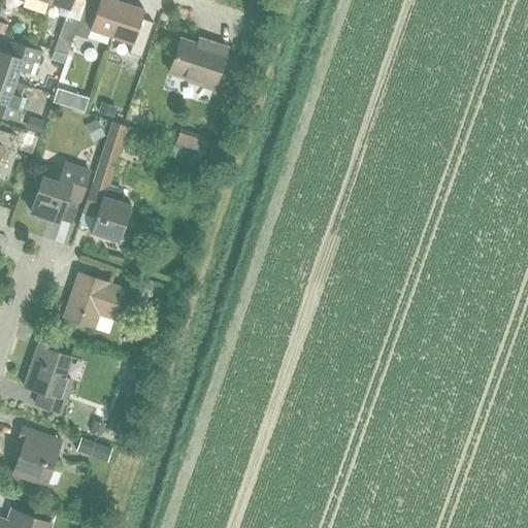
[(19,0),(24,2),(23,6),(43,13),(47,1),(47,0),(19,0)]
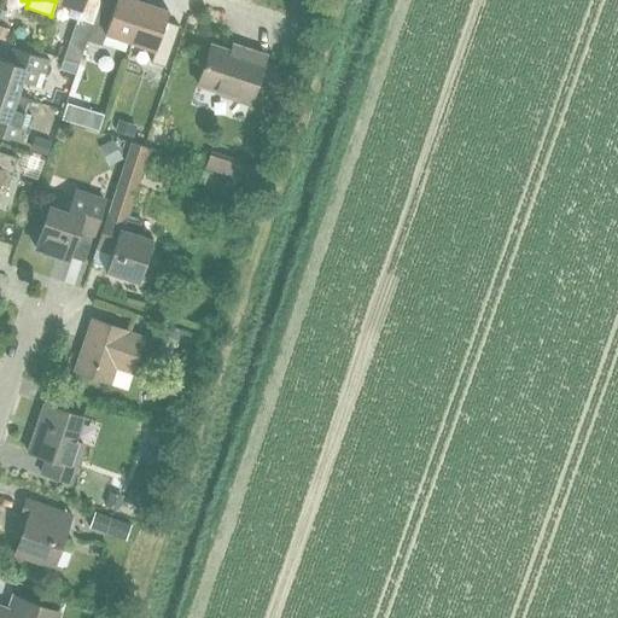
[(56,0),(56,1),(81,10),(77,19),(92,24),(99,0),(56,0)]
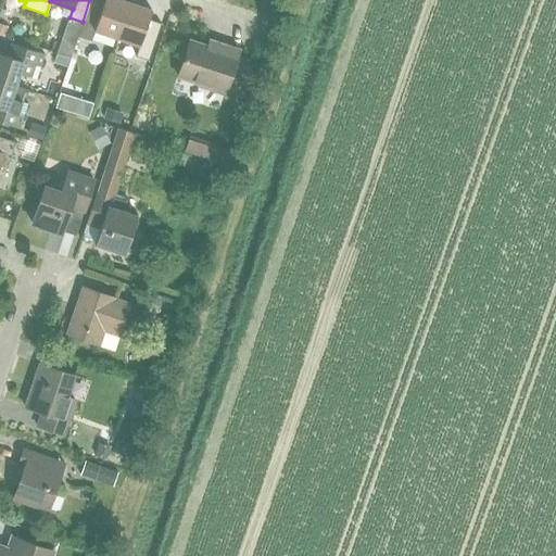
[(89,0),(83,22),(78,36),(90,40),(93,30),(116,38),(128,2),(122,0),(89,0)]
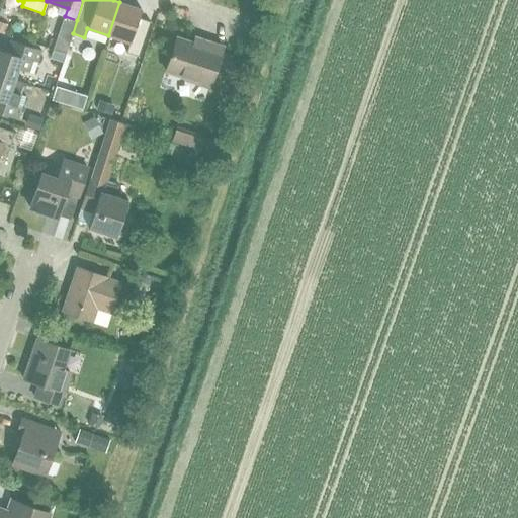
[(119,2),(108,35),(130,42),(125,52),(138,56),(150,21),(138,17),(141,9),(119,2)]
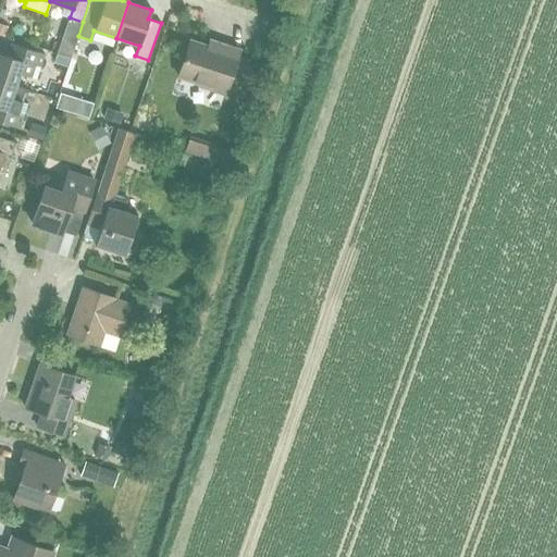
[(63,39),(59,53),(71,58),(75,44),(63,39)]
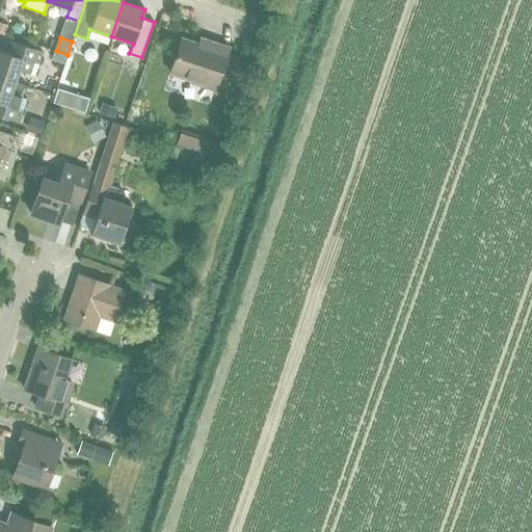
[(214,89),(229,48),(211,42),(209,49),(181,40),(169,73),(191,80),(190,82),(214,89)]
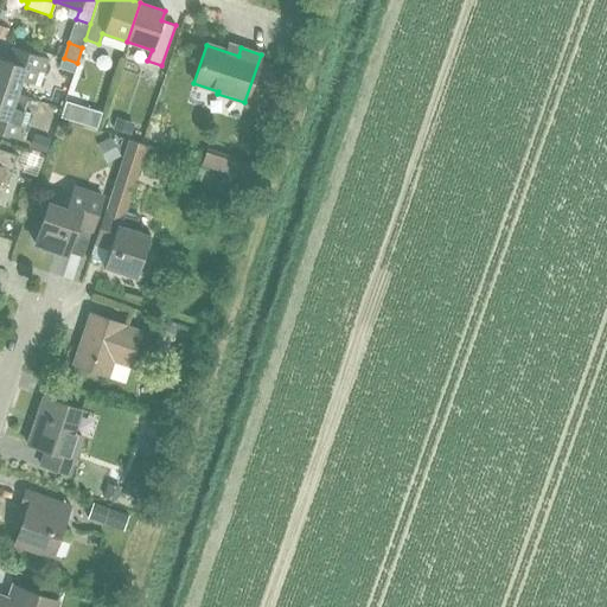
[(0,88),(17,94),(21,80),(39,85),(49,59),(12,48),(7,61),(0,57),(0,88)]
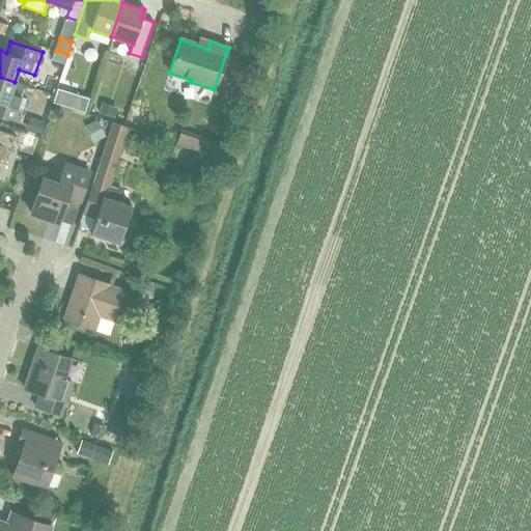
[(53,51),(50,59),(62,63),(65,55),(53,51)]
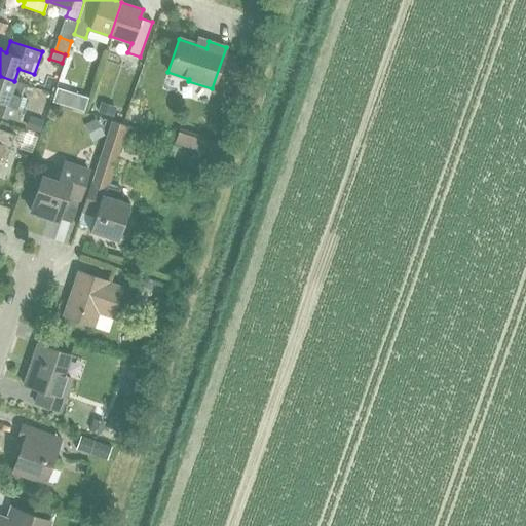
[(230,65),(226,78),(237,81),(240,69),(230,65)]
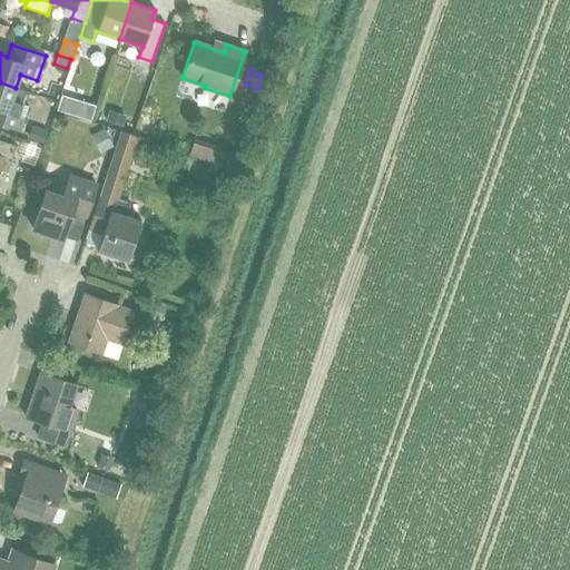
[(16,88),(0,82),(0,125),(20,131),(28,106),(23,105),(27,92),(16,88)]
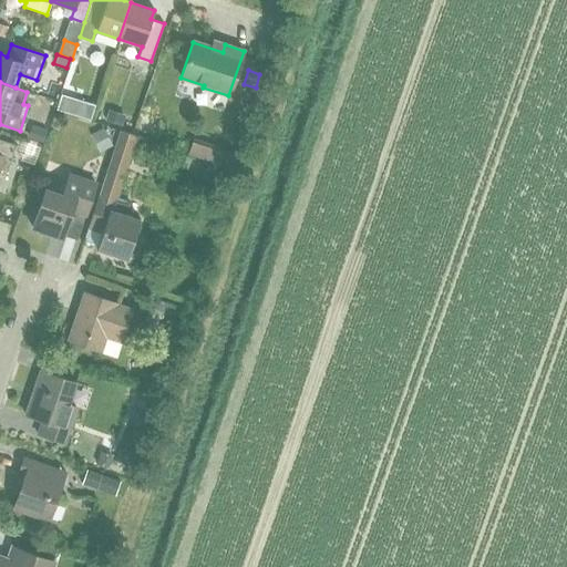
[(79,100),(74,116),(89,121),(94,105),(79,100)]
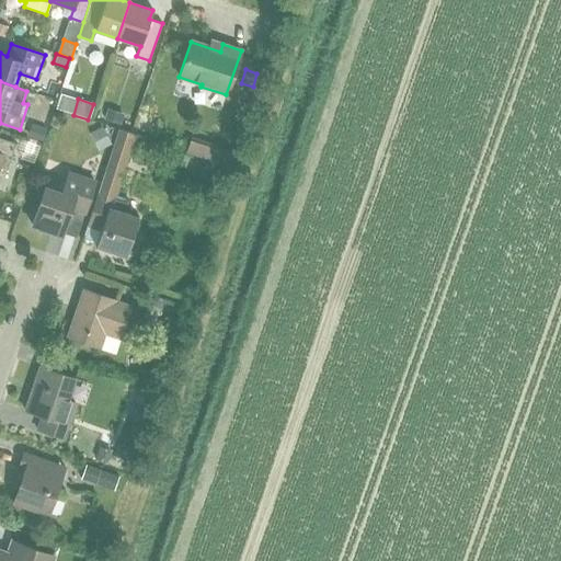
[(107,110),(103,121),(119,126),(123,115),(107,110)]
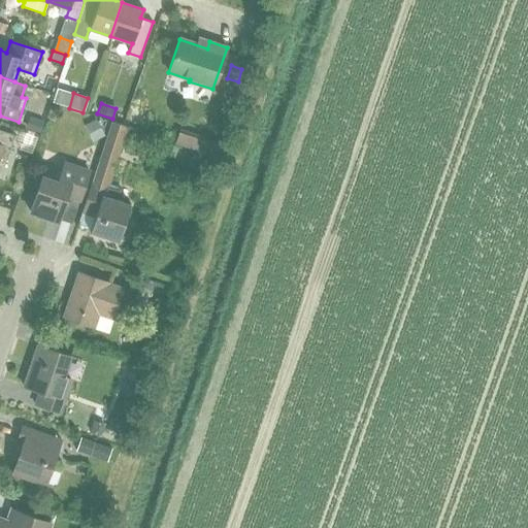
[(29,119),(25,130),(37,133),(40,123),(29,119)]
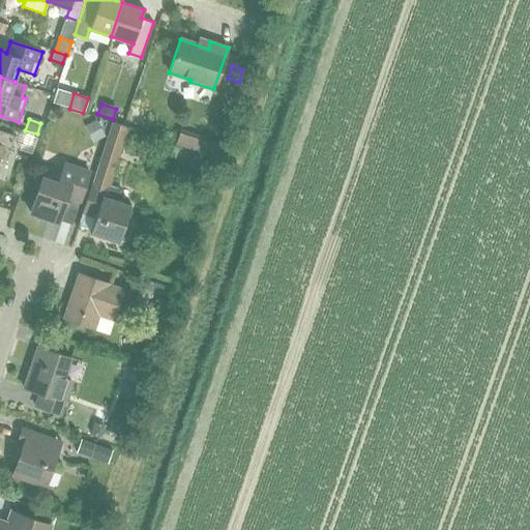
[(95,122),(84,127),(93,144),(104,138),(95,122)]
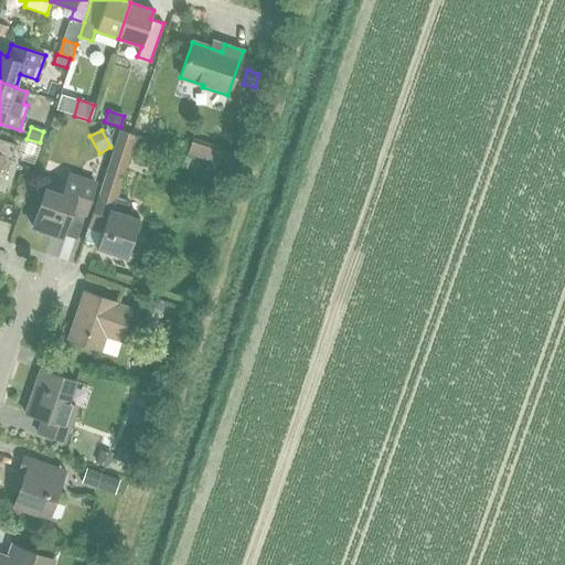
[(98,192),(89,221),(104,225),(96,248),(126,258),(139,219),(126,215),(130,202),(117,198),(136,136),(118,130),(98,192)]
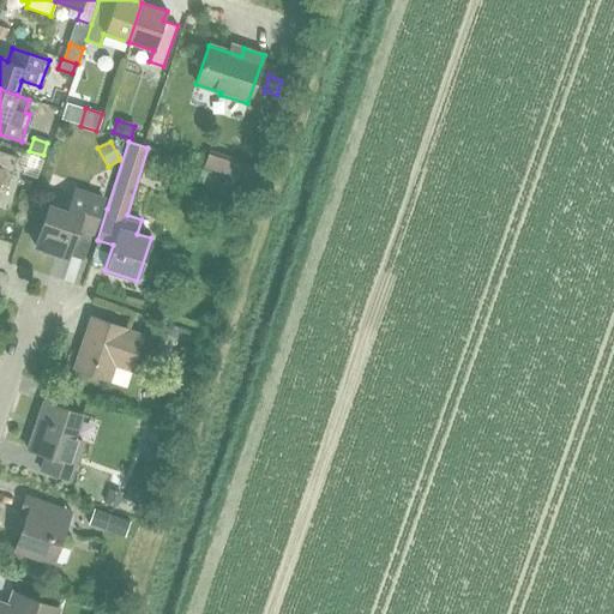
[(250,181),(256,166),(208,150),(203,166),(250,181)]
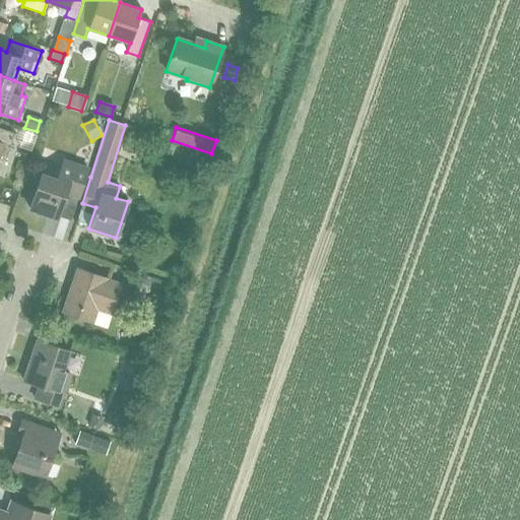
[(0,154),(6,157),(14,133),(0,128),(0,154)]
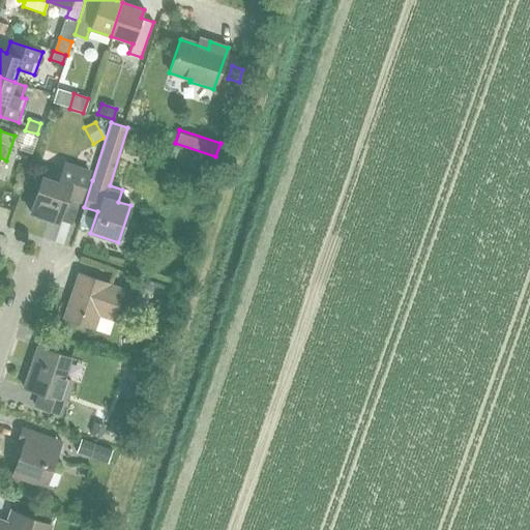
[(25,133),(21,145),(32,149),(36,137),(25,133)]
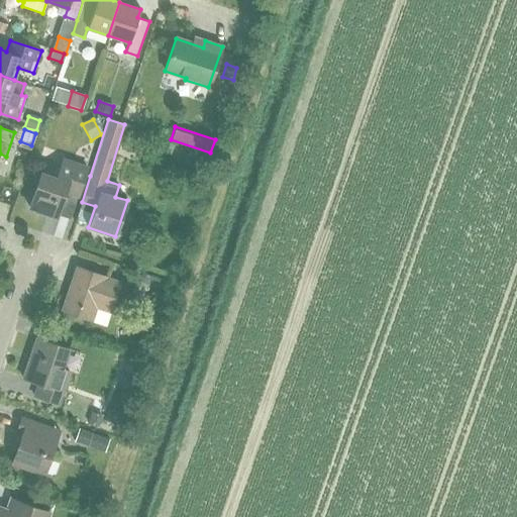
[(165,142),(161,154),(170,158),(174,146),(165,142)]
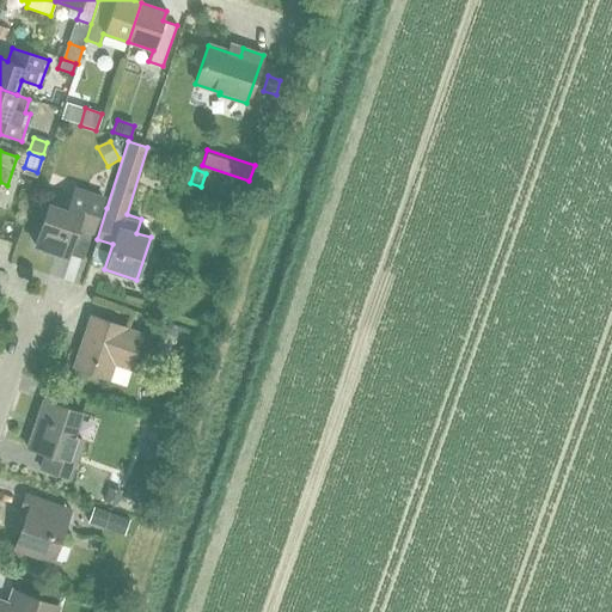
[(92,232),(103,199),(74,189),(71,201),(67,199),(63,209),(48,204),(35,245),(67,256),(77,227),(92,232)]
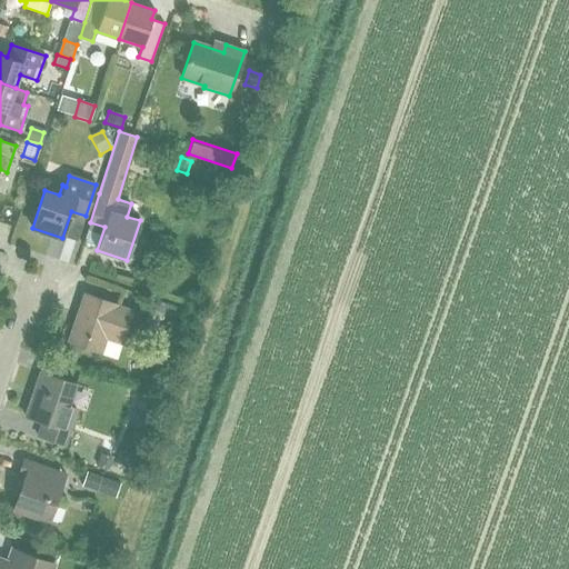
[(122,345),(135,310),(117,305),(118,303),(83,292),(67,342),(100,353),(106,339),(122,345)]
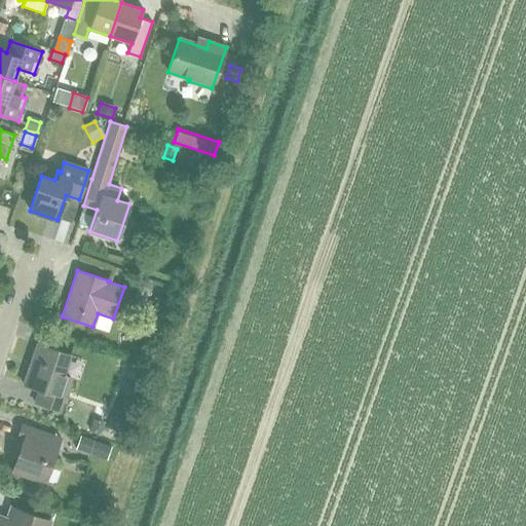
[(140,277),(135,289),(148,293),(152,282),(140,277)]
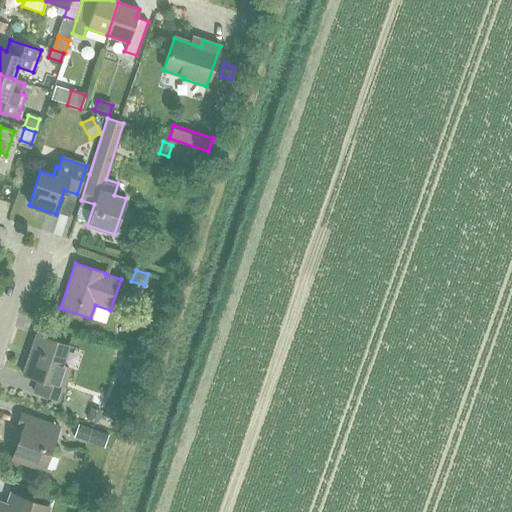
[(58,400),(68,368),(61,366),(68,346),(36,335),(22,375),(38,380),(33,392),(58,400)]
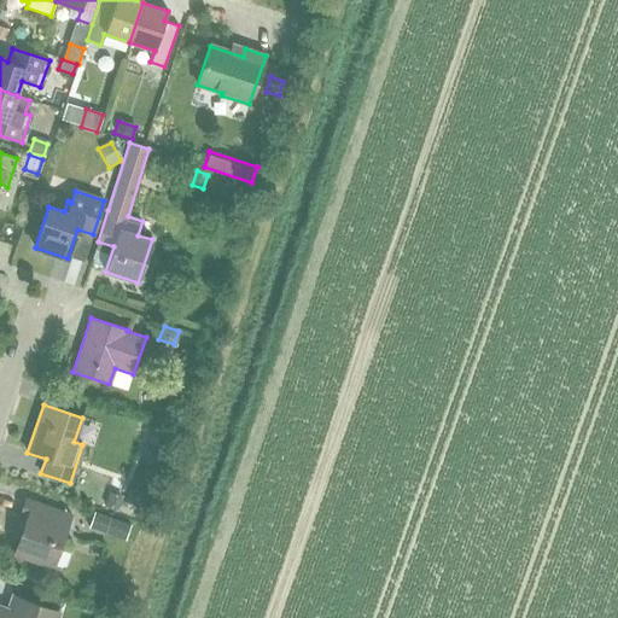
[(150,429),(145,443),(161,448),(165,433),(150,429)]
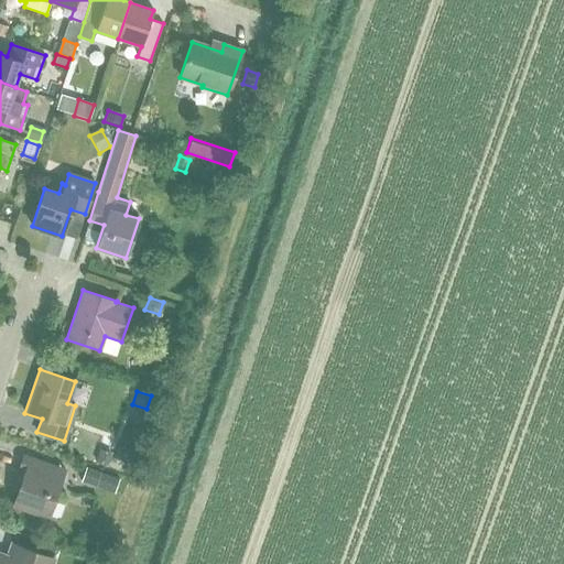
[(99,451),(96,463),(108,467),(111,455),(99,451)]
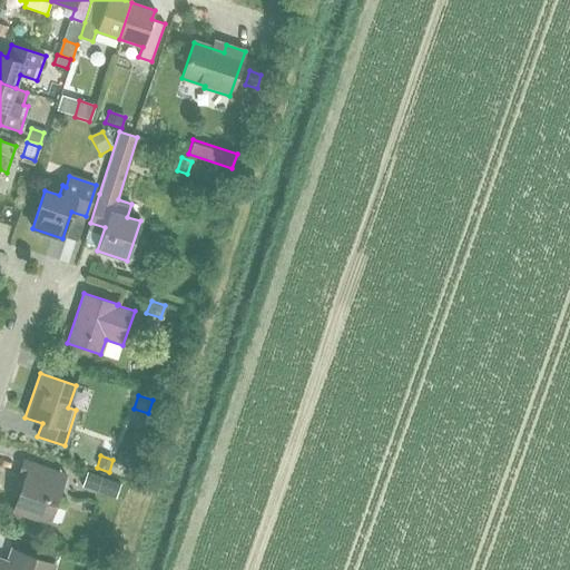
[(49,523),(66,474),(23,460),(19,474),(25,477),(12,511),(49,523)]
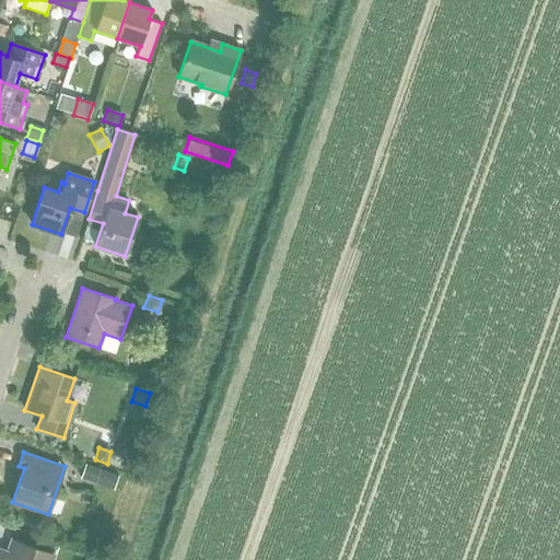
[(49,559),(53,555),(16,543),(11,555),(0,550),(0,559),(49,559)]
